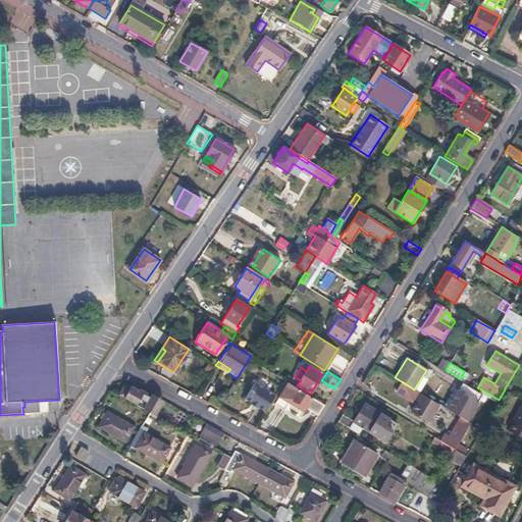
[(275,396),(255,382),(245,398),(252,402),(251,404),(258,408),(258,407),(266,411),(275,396)]
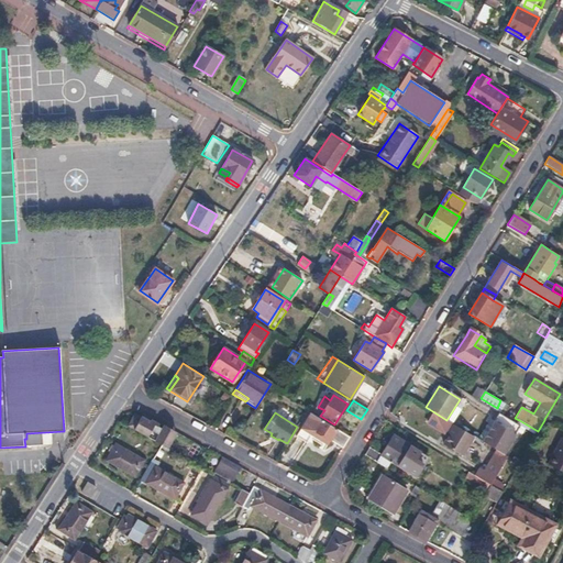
[(448,434),(453,424),(446,420),(434,412),(428,422),(448,434)]
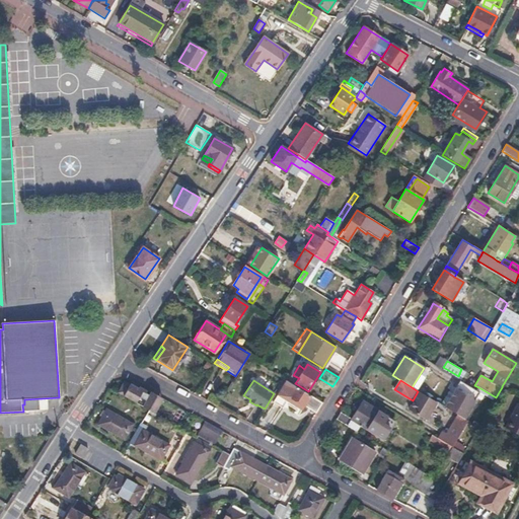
[(118,392),(118,393),(154,414),(154,413),(157,408),(155,405),(159,397),(151,392),(150,395),(146,393),(147,391),(140,387),(139,389),(125,381),(118,392)]
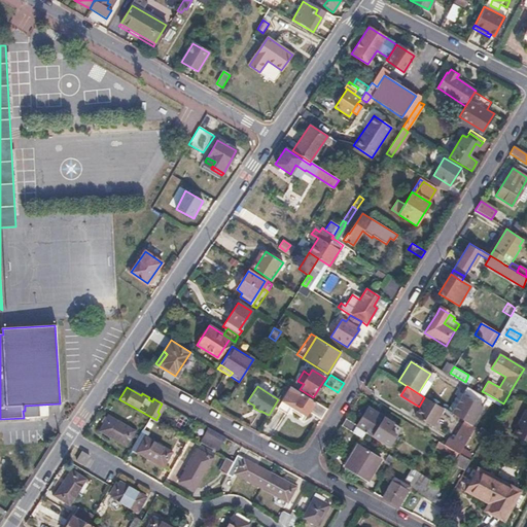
[(277,409),(287,415),(291,408),(307,416),(309,413),(321,420),(327,410),(291,387),(277,409)]
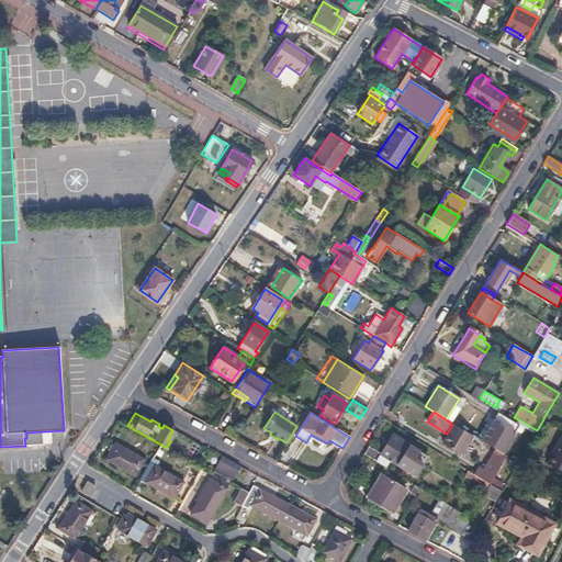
[(512,420),(498,413),(482,441),(494,449),(495,450),(503,454),(519,426),(515,423),(512,420)]
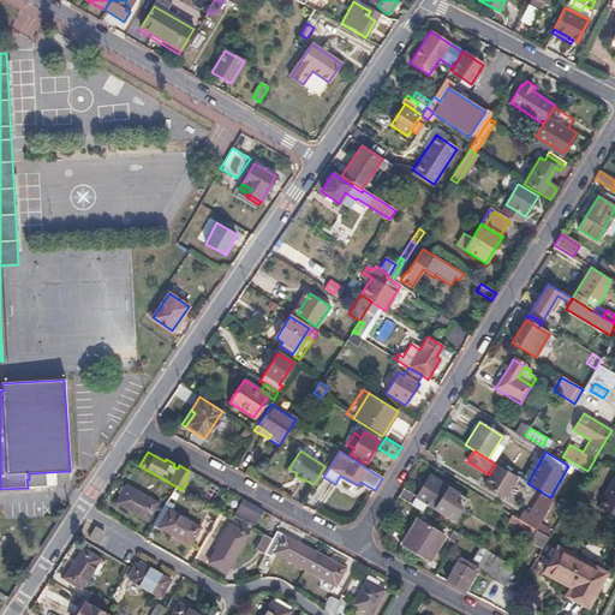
[(587,471),(567,459),(563,463),(568,466),(569,467),(578,472),(585,476),(587,471)]
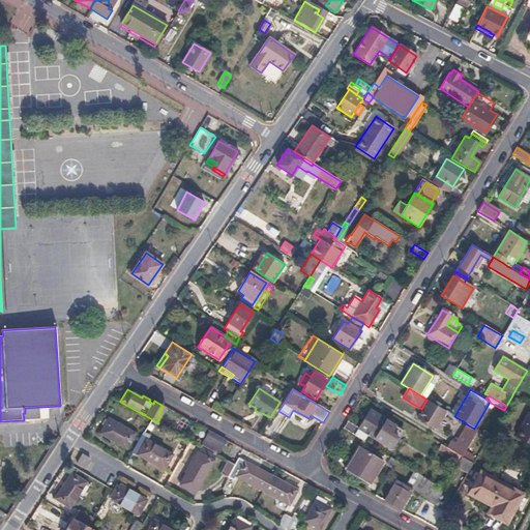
[(421,409),(423,411),(419,418),(434,428),(445,410),(427,400),(421,409)]
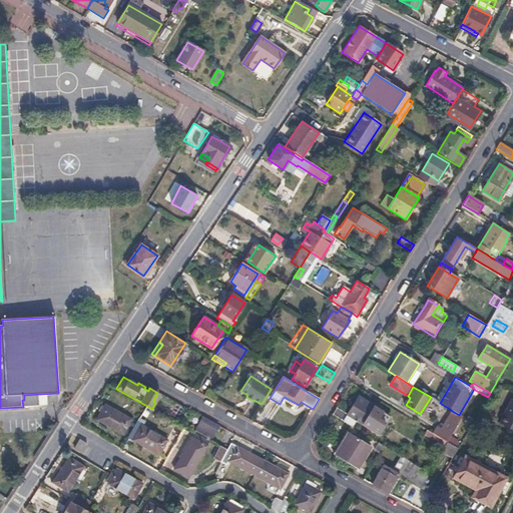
[(374,407),(359,397),(348,414),(337,407),(333,415),(352,427),(356,420),(365,426),(371,416),(369,415),(374,407)]
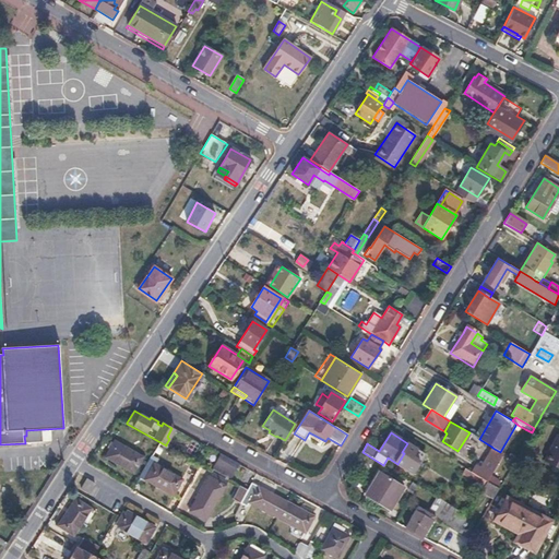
[(558,432),(545,460),(558,467),(558,432)]
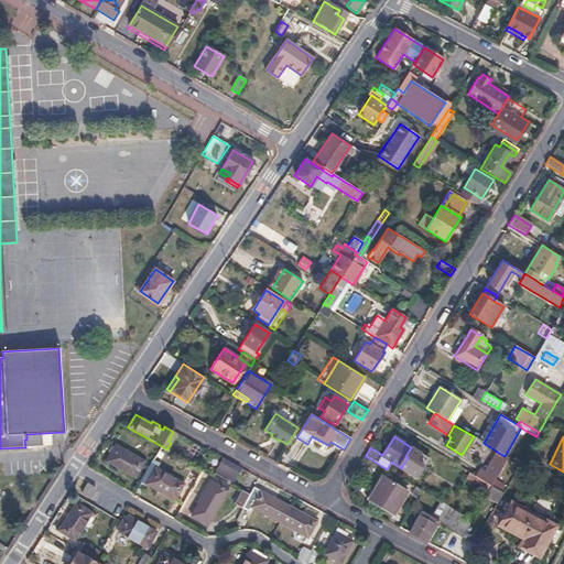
[(119,446),(117,445),(106,462),(109,464),(110,463),(132,475),(131,476),(136,478),(144,462),(142,459),(141,461),(118,447),(119,446)]
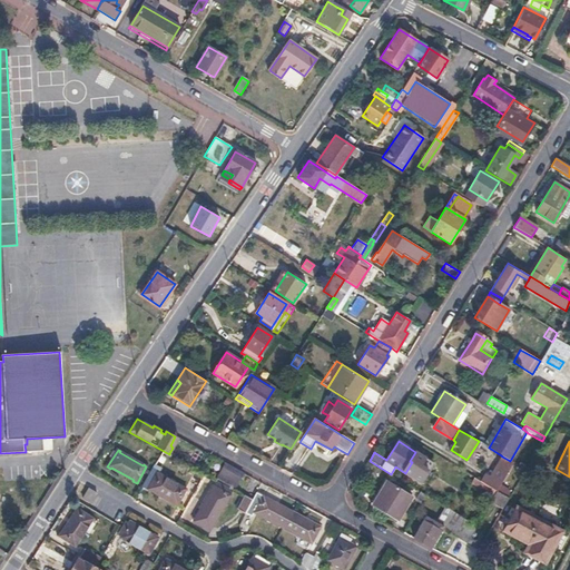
[(425,458),(415,452),(410,461),(412,462),(405,473),(420,483),(428,471),(421,467),(425,458)]
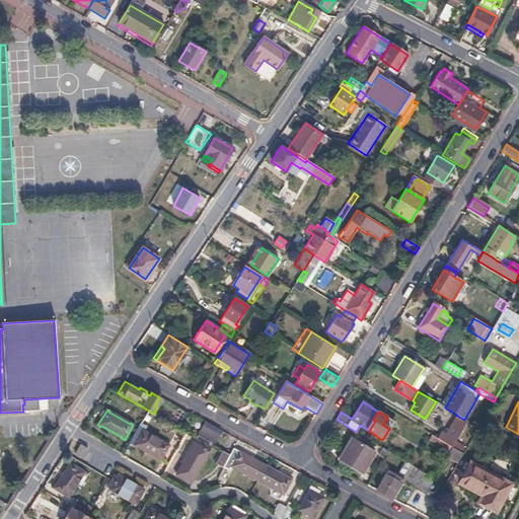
[(446,434),(443,431),(438,438),(452,447),(466,422),(464,420),(457,416),(446,434)]
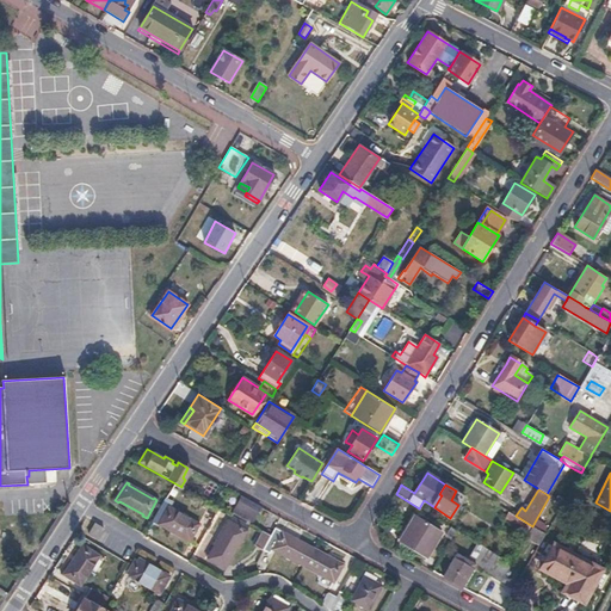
[(259,508),(240,497),(233,510),(252,522),(259,508)]
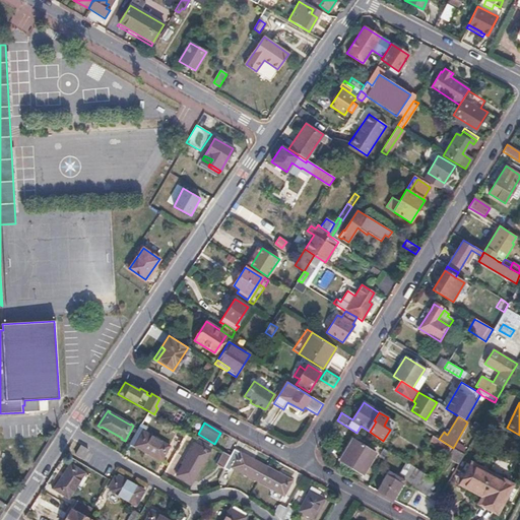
[(137,448),(138,447),(158,459),(158,460),(161,462),(171,446),(168,444),(167,445),(146,433),(146,432),(144,431),(139,428),(130,443),(135,446),(135,447),(137,448)]
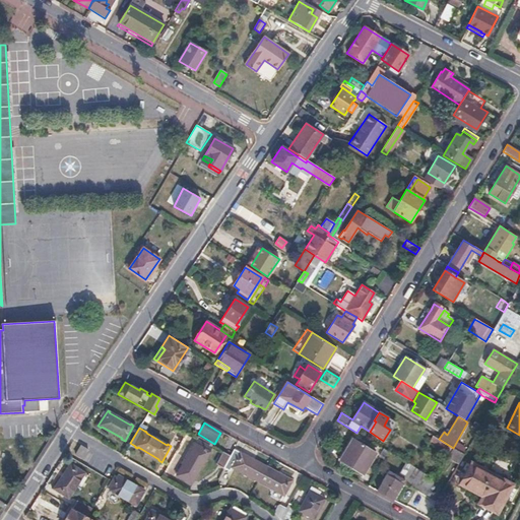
[(425,431),(421,436),(450,453),(453,448),(439,439),(425,431)]
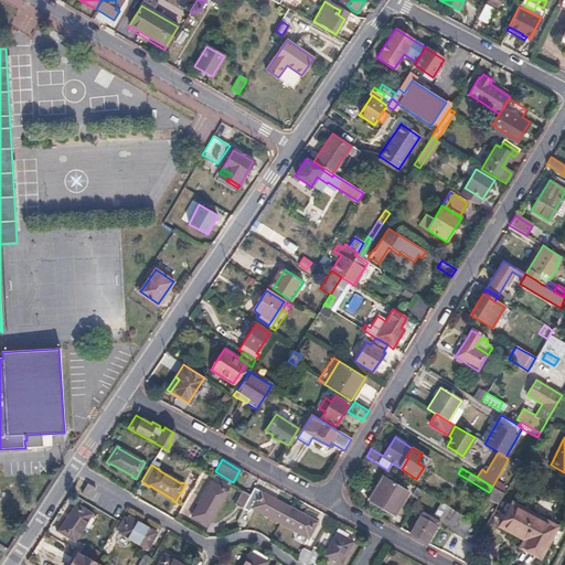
[(408,491),(385,477),(370,501),(393,515),(408,491)]
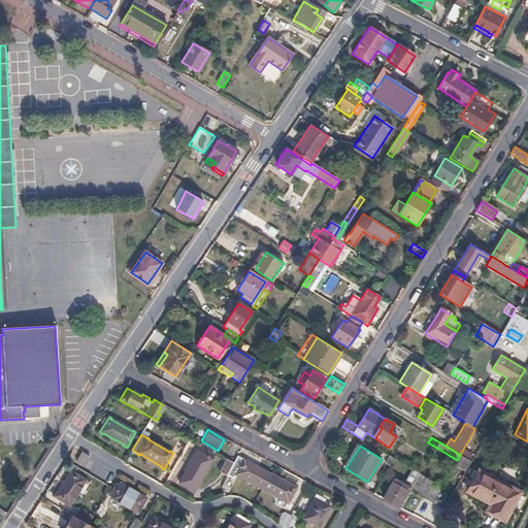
[(197,452),(197,453),(182,481),(180,480),(179,484),(196,492),(197,490),(196,490),(212,460),(212,461),(215,458),(198,450),(197,452)]
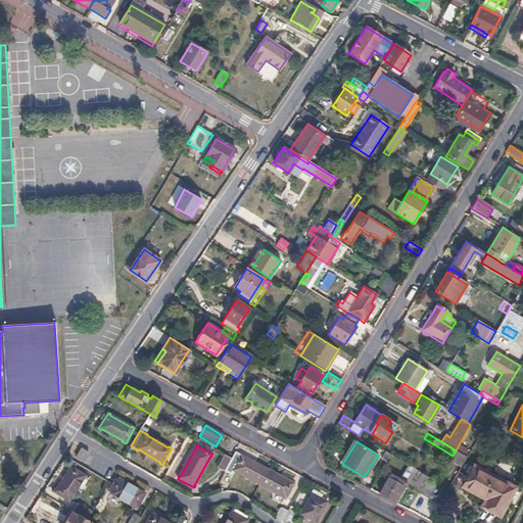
[(90,454),(83,448),(77,458),(85,462),(90,454)]
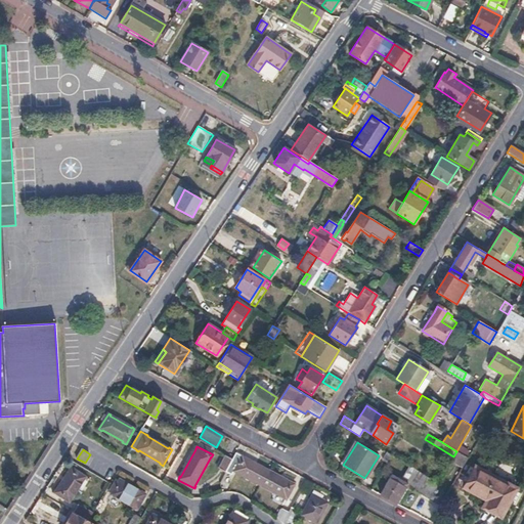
[(225,474),(229,468),(235,471),(234,472),(236,473),(237,472),(260,484),(284,497),(287,499),(295,484),(292,482),(268,470),(243,455),(235,451),(231,460),(230,461),(225,459),(219,471),(225,474)]
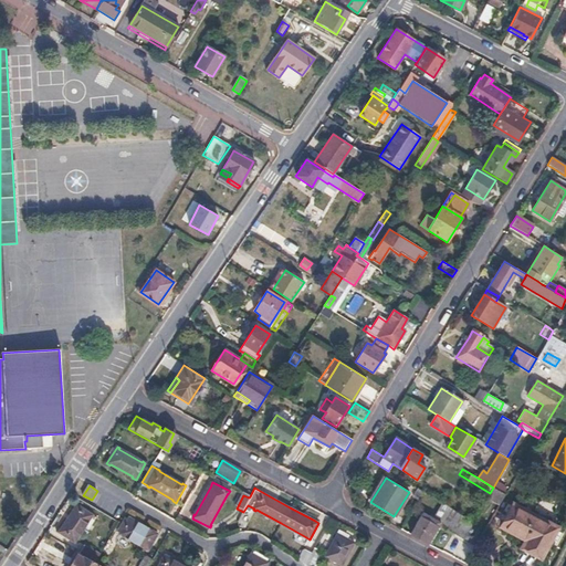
[(493,488),(490,493),(488,496),(500,504),(505,495),(493,488)]
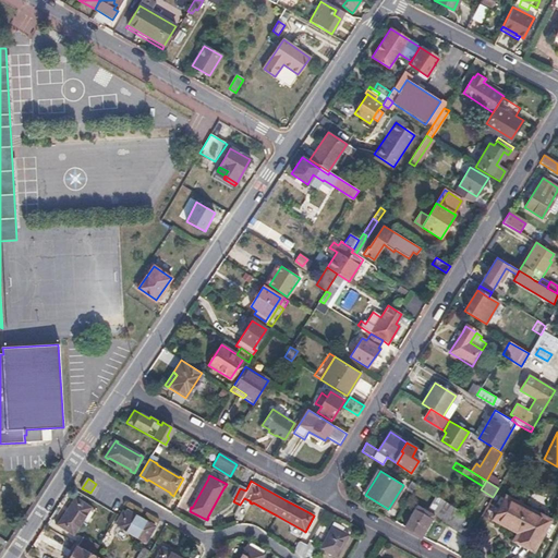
[(73,500),(74,501),(59,523),(58,523),(57,525),(73,536),(74,534),(74,532),(88,511),(89,511),(92,508),(75,497),(73,500)]
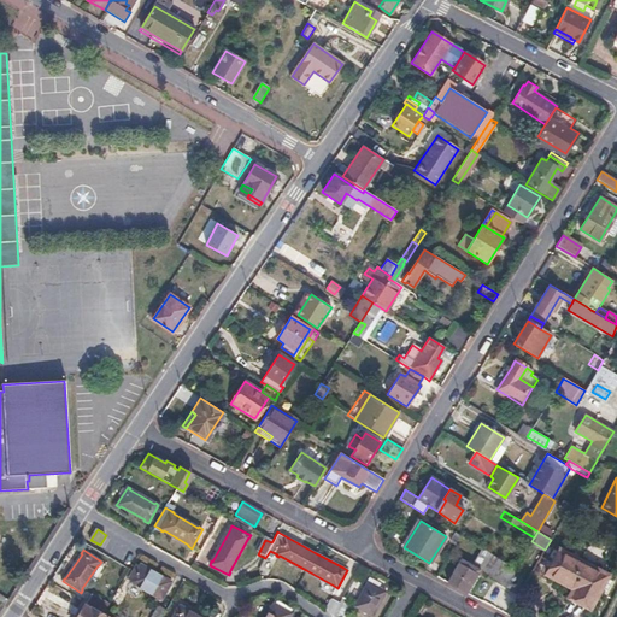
[(606,575),(558,550),(546,573),(574,588),(568,598),(588,607),(606,575)]
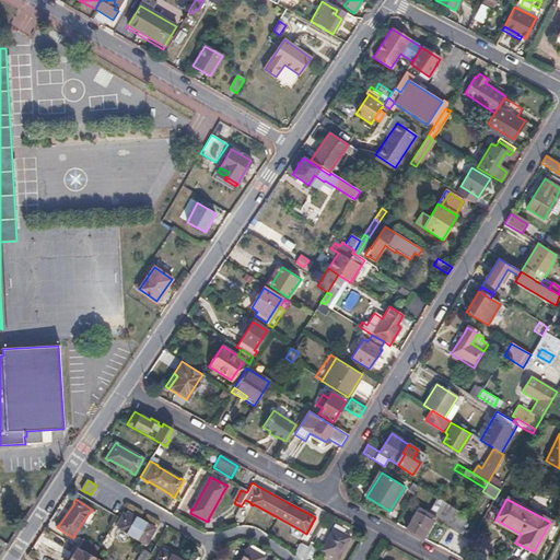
[(423,538),(435,517),(443,522),(443,523),(458,532),(467,516),(464,514),(444,502),(441,508),(434,504),(429,513),(419,508),(406,529),(423,538)]
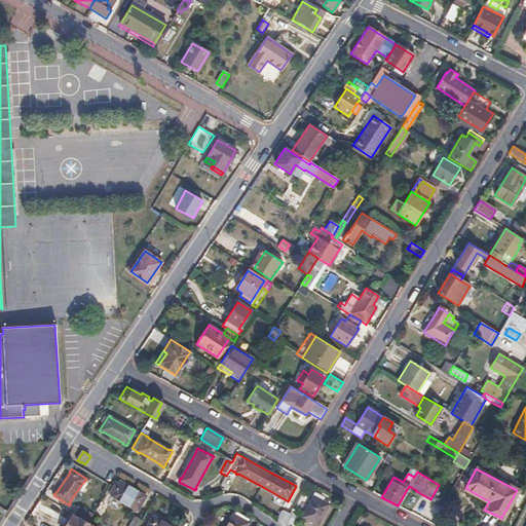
[(122,483),(119,481),(111,496),(113,498),(114,497),(135,510),(135,511),(138,513),(147,496),(144,495),(143,495),(122,484),(122,483)]
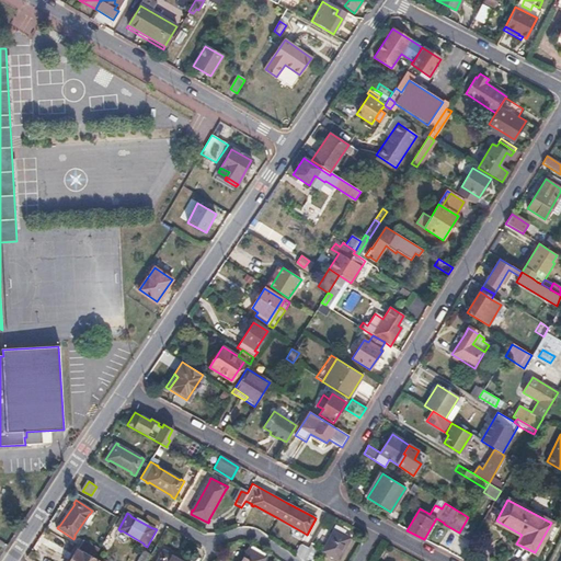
[(333,533),(333,534),(324,550),(323,550),(322,552),(338,560),(339,560),(340,560),(339,559),(348,541),(350,542),(351,539),(334,529),(333,533)]
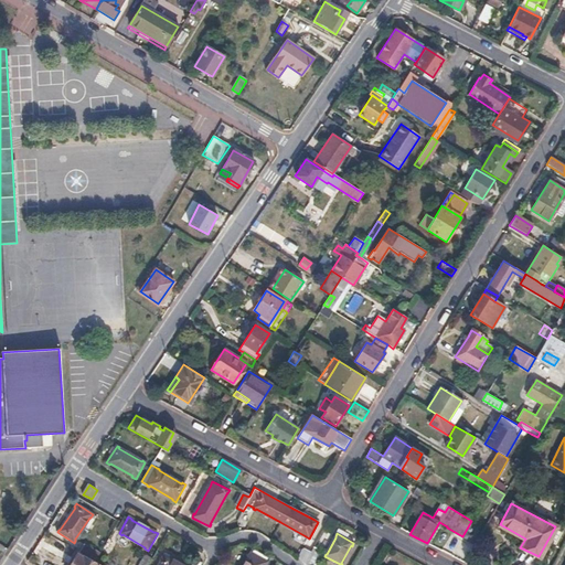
[(100,553),(85,545),(81,553),(95,562),(100,553)]
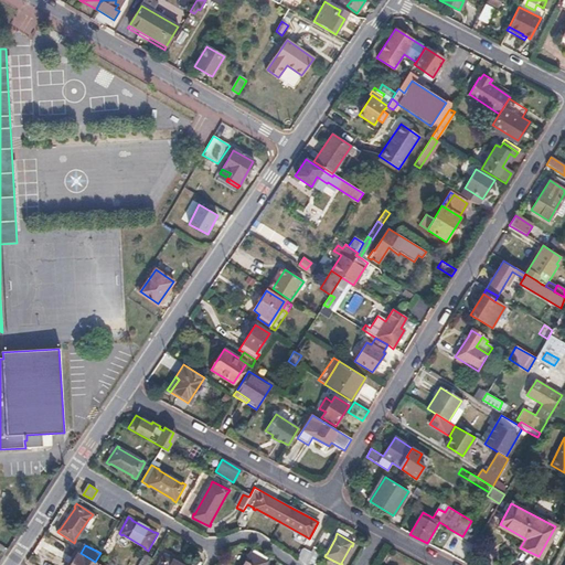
[(311,552),(306,550),(300,560),(309,564),(316,564),(320,557),(311,552)]
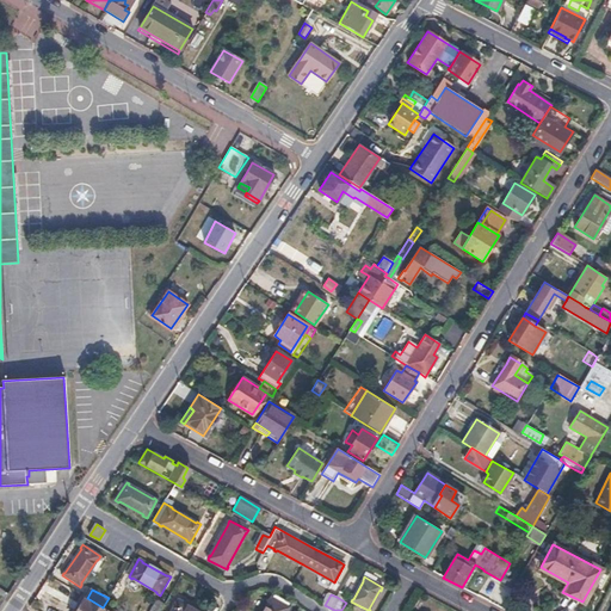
[(263,610),(285,610),(287,610),(288,610),(289,608),(271,597),(269,599),(270,600),(263,610)]
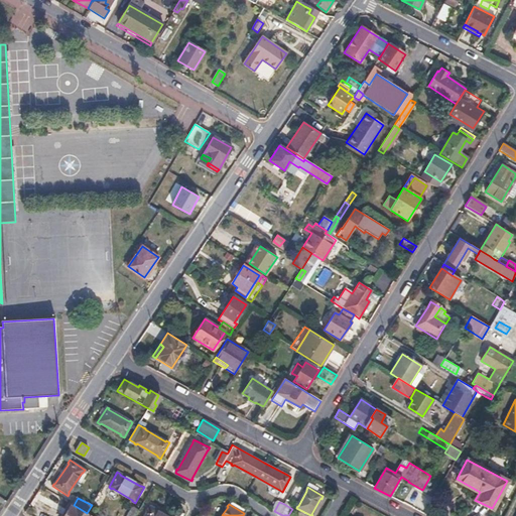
[(74,505),(72,505),(65,515),(92,515),(87,513),(74,505)]
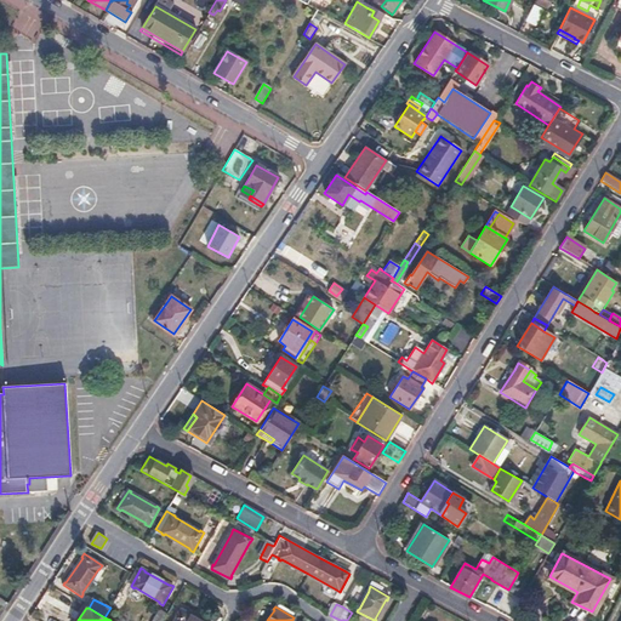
[(199,620),(184,613),(184,611),(181,609),(174,620),(199,620)]
